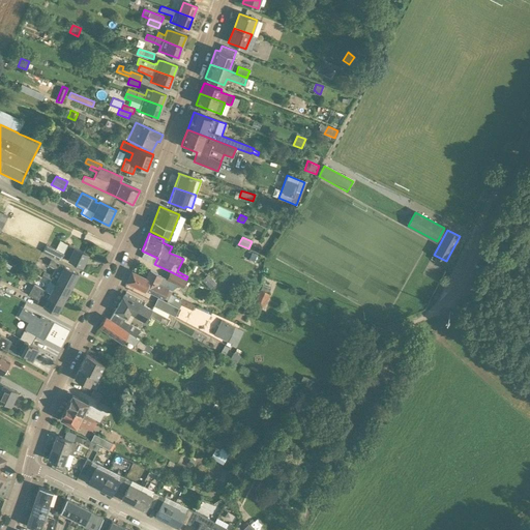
[(64,254),(46,245),(42,253),(60,261),(62,257),(82,267),(88,255),(74,247),(74,248),(68,245),(64,254)]
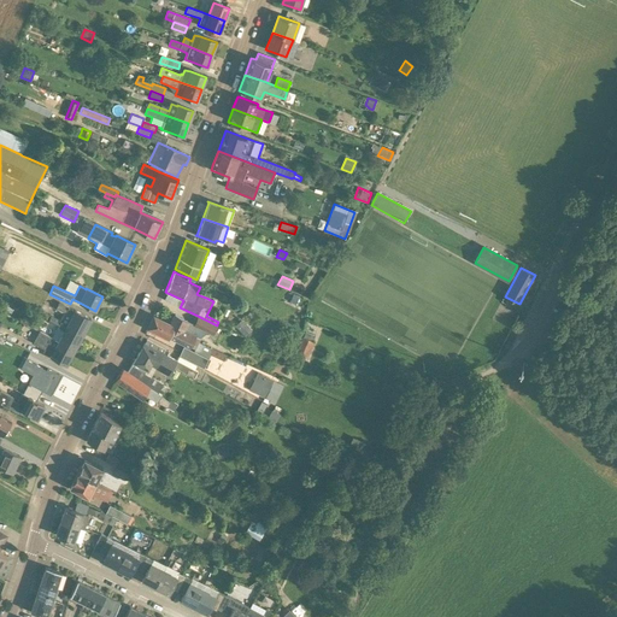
[(299,297),(293,294),(289,303),(295,305),(299,297)]
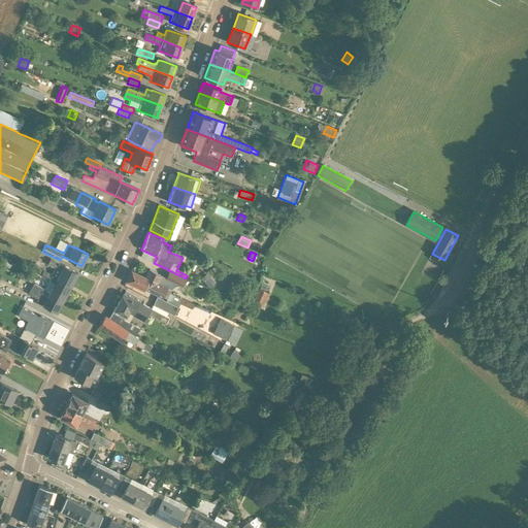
[(15,257),(9,254),(6,259),(12,262),(15,257)]
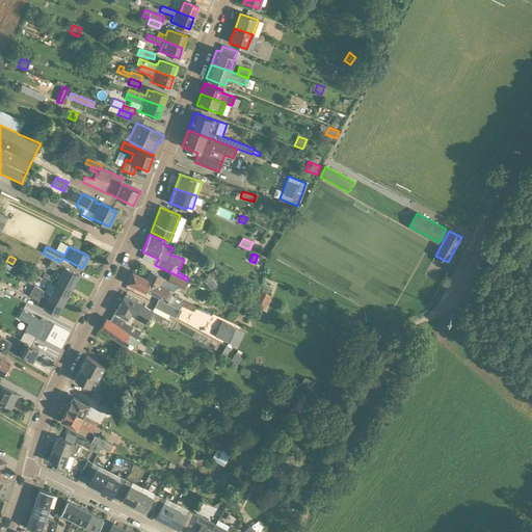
[(51,261),(48,267),(55,270),(52,274),(51,276),(72,287),(76,280),(77,278),(78,275),(51,261)]
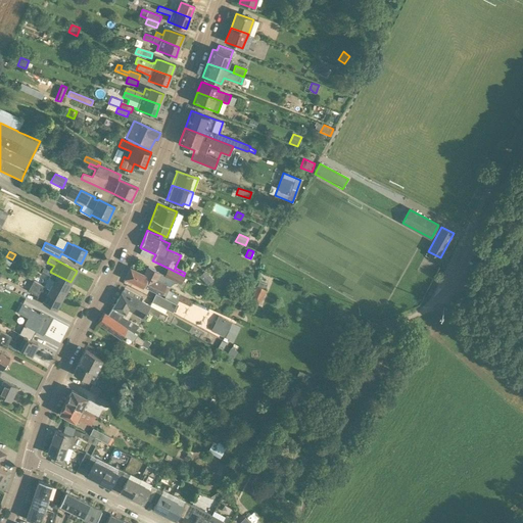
[(155,282),(160,273),(147,267),(143,275),(130,269),(125,278),(143,287),(145,288),(149,280),(155,282)]
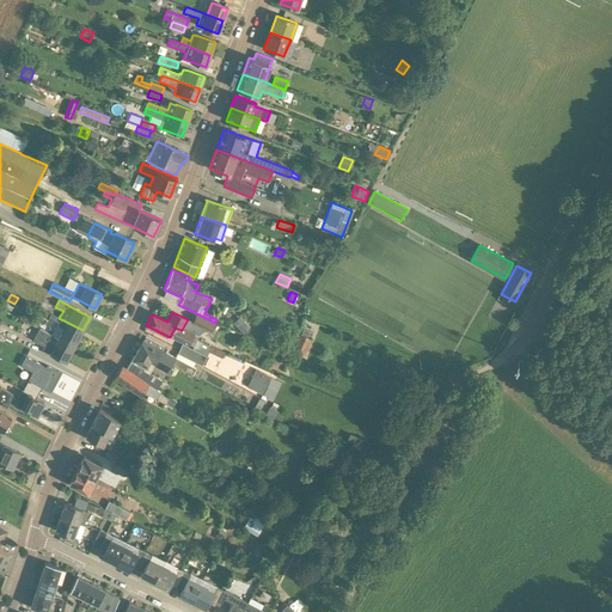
[(50,314),(48,320),(56,325),(50,335),(73,347),(83,330),(59,318),(51,313),(50,314)]
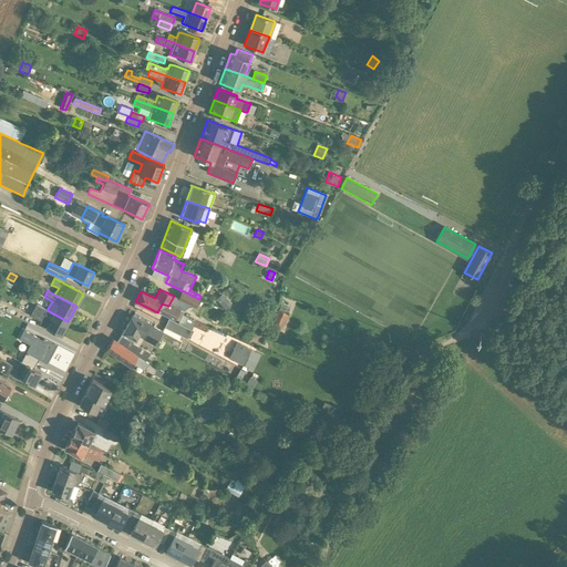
[(162,303),(157,312),(174,320),(174,319),(179,321),(178,323),(185,327),(188,318),(183,315),(184,312),(183,311),(176,309),(181,301),(186,303),(192,306),(195,308),(195,307),(198,299),(199,299),(188,294),(182,290),(178,298),(174,296),(168,306),(162,303)]
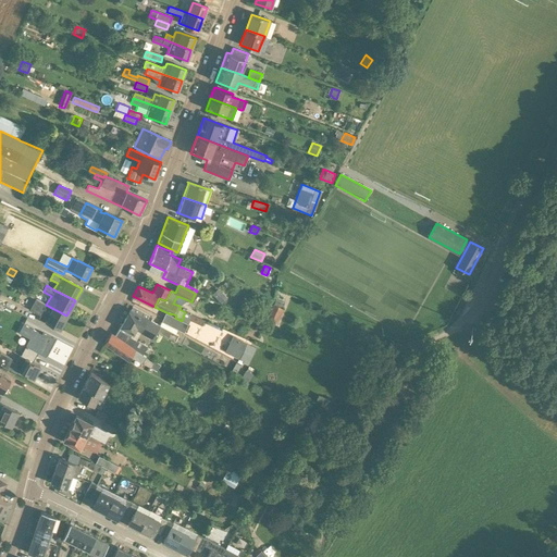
[(221,292),(215,297),(221,302),(226,297),(221,292)]
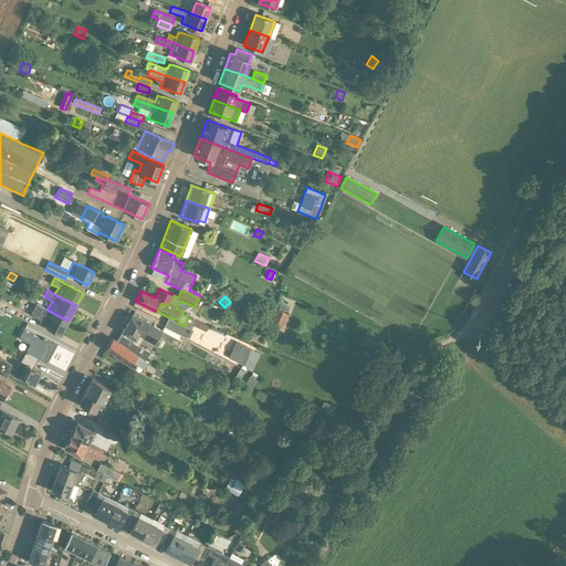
[(37,304),(30,315),(41,321),(40,323),(61,335),(62,332),(63,329),(67,321),(46,310),(37,304)]
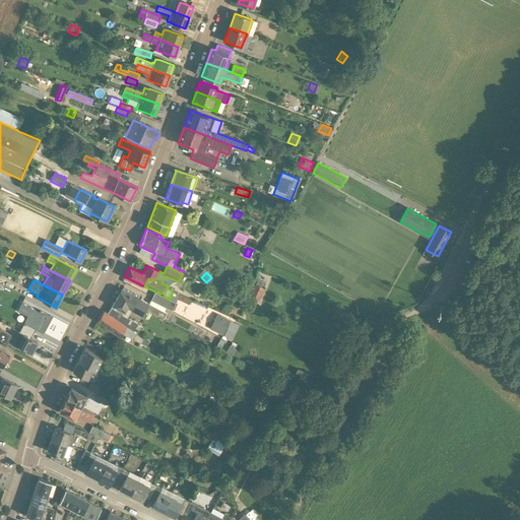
[(255,284),(249,300),(258,304),(264,288),(263,287),(265,283),(261,281),(257,280),(255,284)]
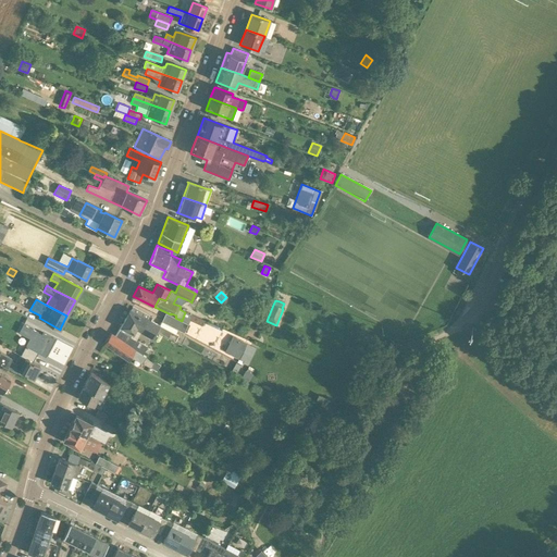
[(121,326),(114,336),(121,341),(141,354),(148,346),(136,339),(131,336),(132,334),(133,334),(136,329),(139,331),(146,318),(147,314),(132,307),(131,309),(121,326)]
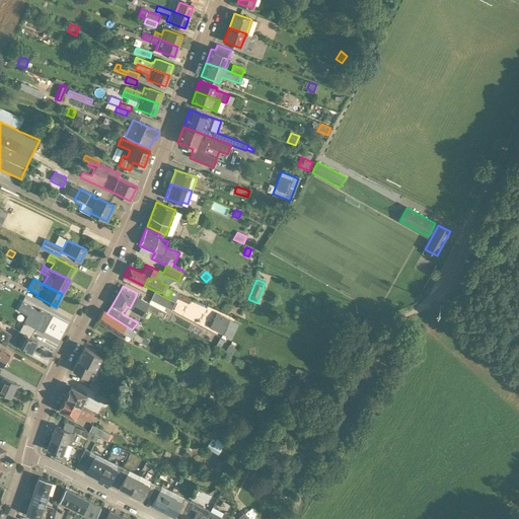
[(171,309),(175,301),(169,299),(154,291),(151,299),(171,309)]
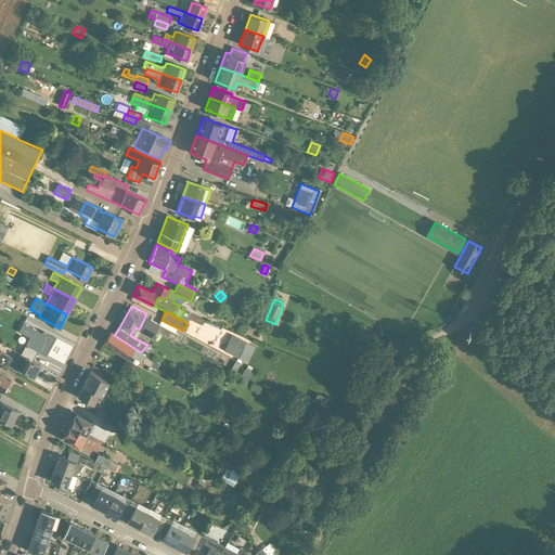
[(139,330),(138,331),(140,332),(152,337),(155,331),(166,336),(173,339),(177,334),(175,332),(159,324),(158,324),(159,323),(150,319),(152,315),(146,313),(145,317),(139,330)]
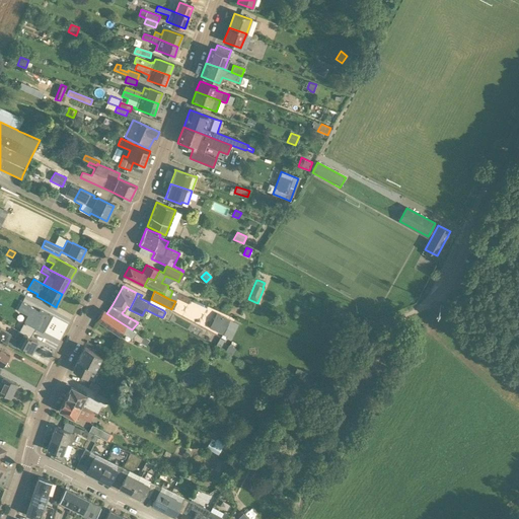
[(191,299),(178,293),(176,298),(177,298),(188,304),(191,299)]
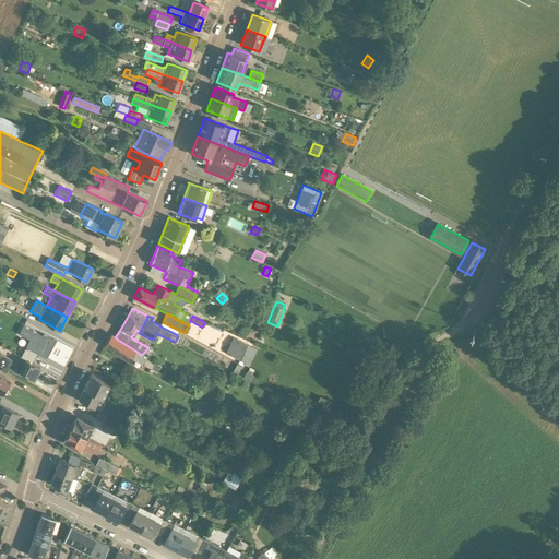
[(23,325),(19,334),(30,341),(25,347),(21,357),(20,356),(19,357),(39,369),(39,368),(33,364),(37,354),(45,358),(55,341),(43,334),(42,335),(38,334),(23,325)]
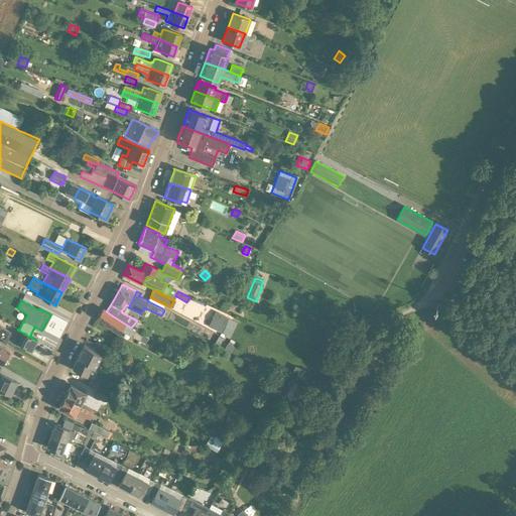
[(102,308),(97,318),(119,334),(121,331),(131,337),(139,342),(143,335),(131,328),(112,315),(106,311),(102,308)]
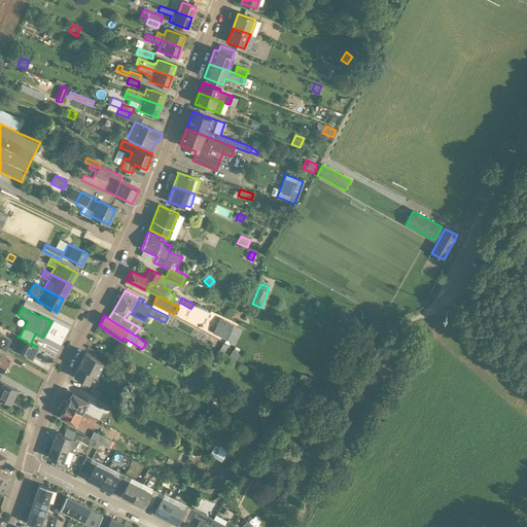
[(220,318),(212,334),(225,340),(234,344),(242,328),(237,326),(234,325),(220,318)]
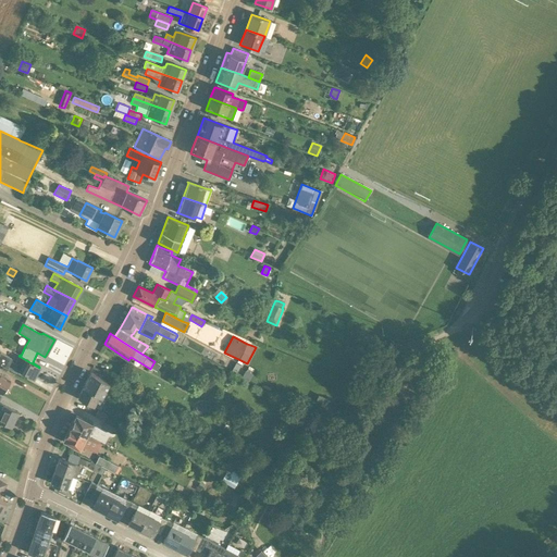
[(39,368),(19,356),(14,363),(10,361),(12,359),(0,353),(0,351),(0,364),(11,371),(12,368),(33,379),(39,368)]
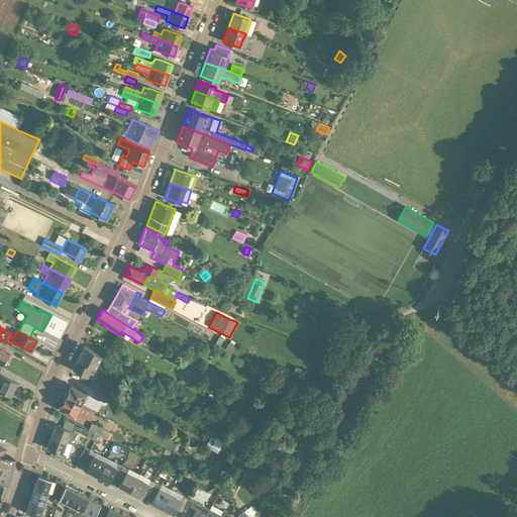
[(223,339),(223,338),(219,336),(215,344),(219,346),(223,339)]
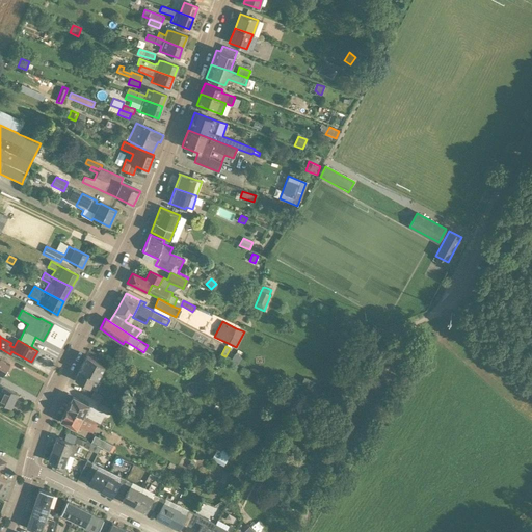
[(78,369),(97,378),(104,365),(85,355),(78,369)]
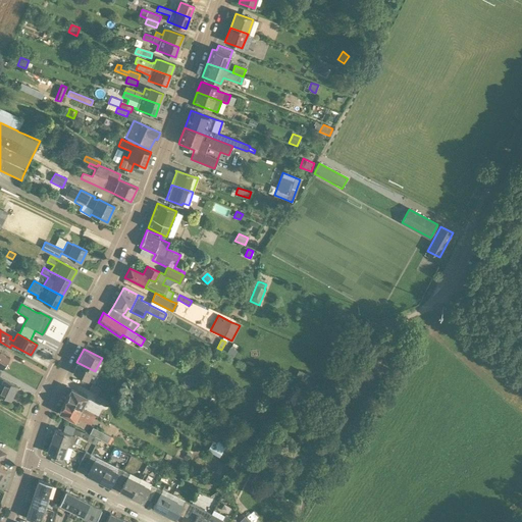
[(5,368),(7,364),(5,363),(9,357),(0,351),(0,368),(1,369),(2,369),(3,367),(5,368)]
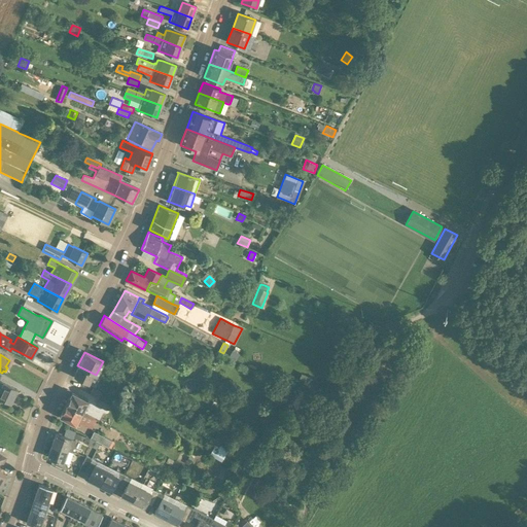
[(96,376),(96,375),(77,365),(72,376),(89,384),(89,383),(94,386),(99,377),(96,376)]
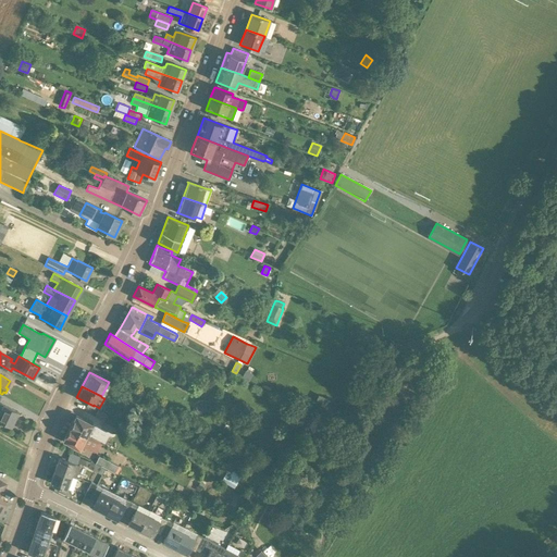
[(329,422),(335,409),(325,404),(319,417),(329,422)]
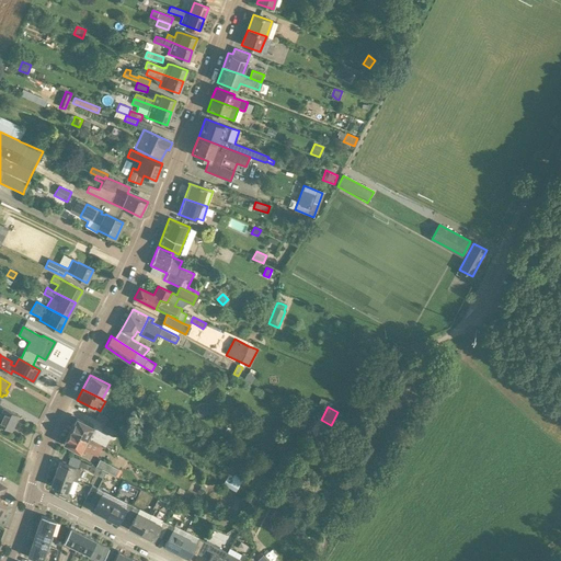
[(18,415),(2,409),(0,412),(0,424),(11,430),(12,427),(13,428),(15,423),(14,423),(18,415)]
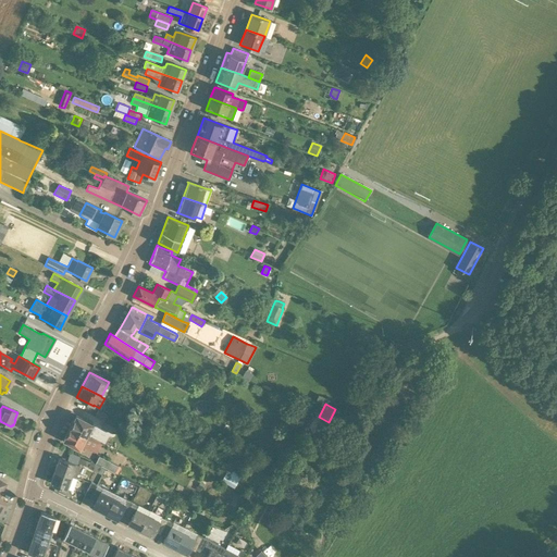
[(103,422),(107,416),(97,410),(94,416),(103,422)]
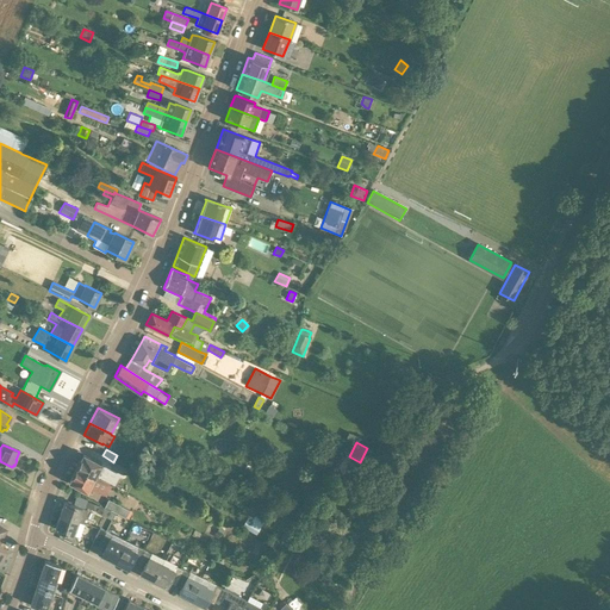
[(82,454),(75,467),(94,478),(103,462),(82,454)]
